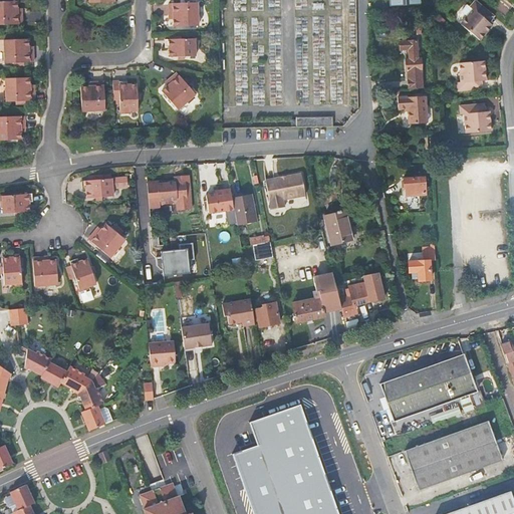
[(19,10),(19,5),(18,0),(0,0),(0,23),(22,22),(22,10),(19,10)]
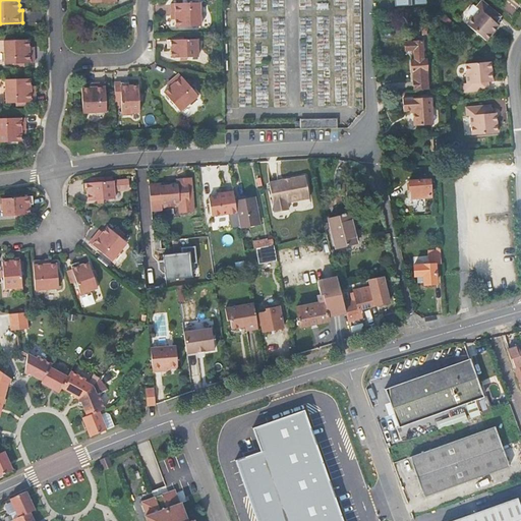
[(176,12),(176,16),(176,24),(201,23),(199,0),(197,0),(173,1),(174,12),(176,12)]
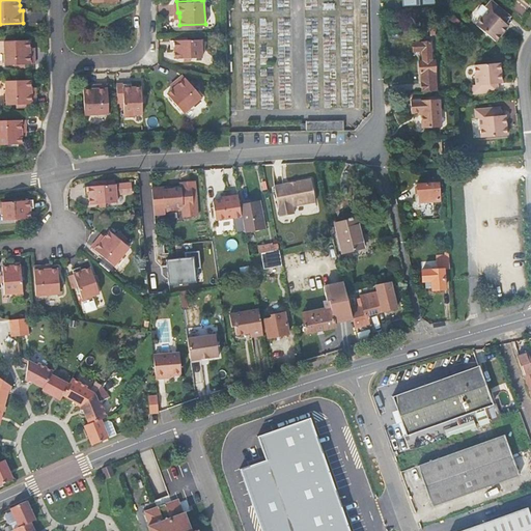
[(476,26),(497,43),(509,27),(506,24),(499,18),(504,11),(492,1),(486,8),(490,10),(476,26)]
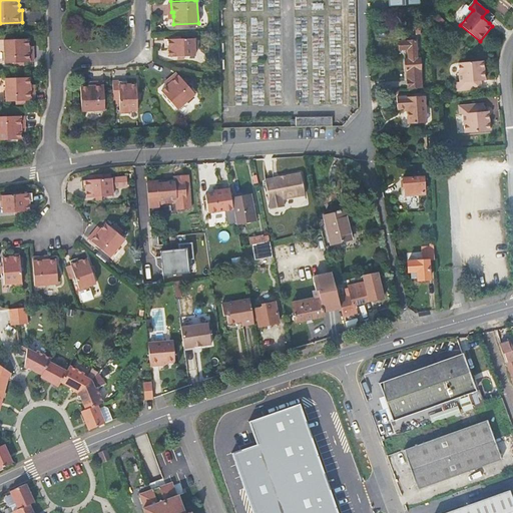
[(489,23),(494,17),(487,11),(482,17),(489,23)]
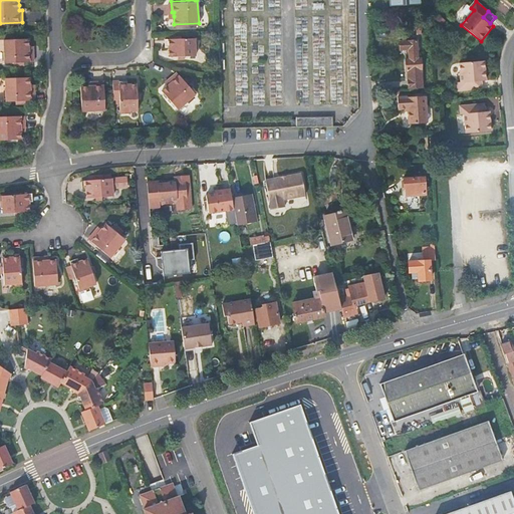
[(180,54),(188,54),(196,53),(196,46),(198,46),(198,36),(166,38),(166,45),(170,44),(170,55),(180,54)]
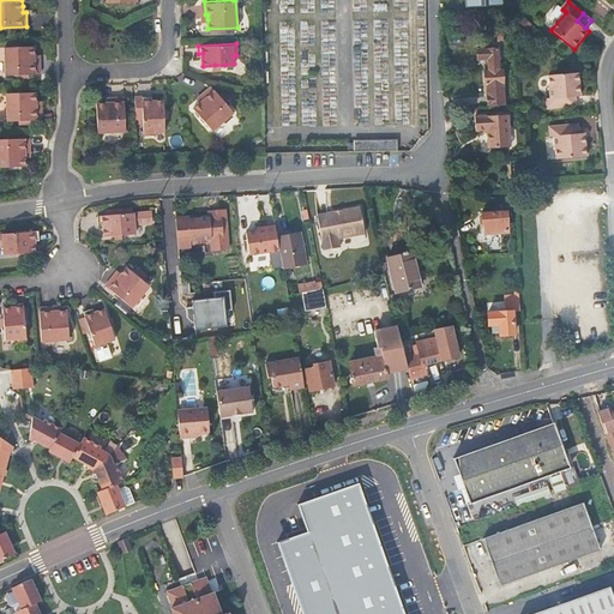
[(16,74),(28,74),(41,73),(40,59),(37,59),(37,54),(36,44),(7,46),(10,76),(16,74)]
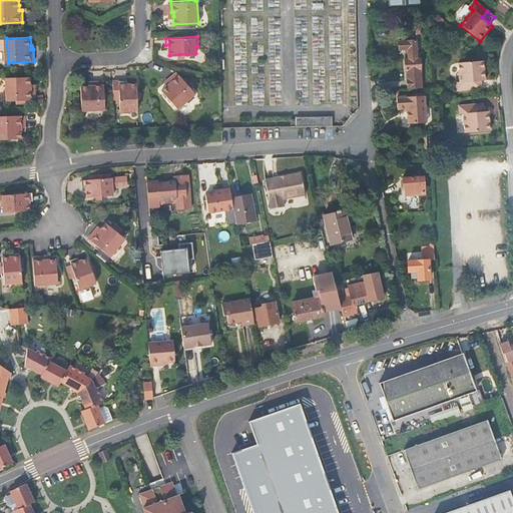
[(409,60),(405,60),(406,70),(407,71),(408,88),(421,87),(420,53),(416,53),(415,41),(399,42),(399,49),(408,49),(409,60)]
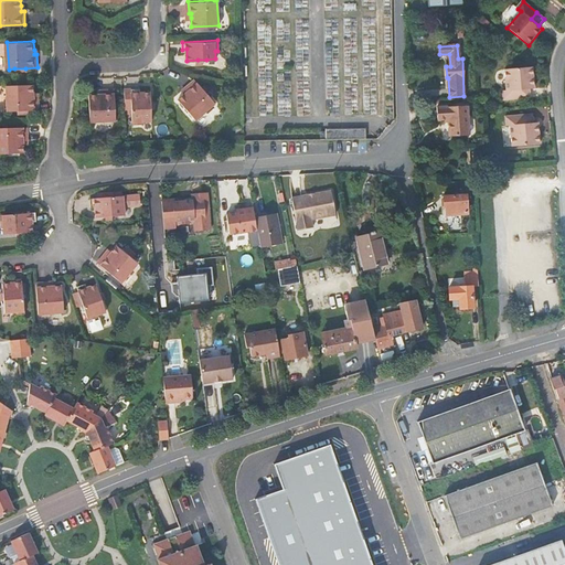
[(530,88),(535,88),(533,67),(505,70),(507,91),(502,91),(503,100),(521,98),(520,89),(530,88)]
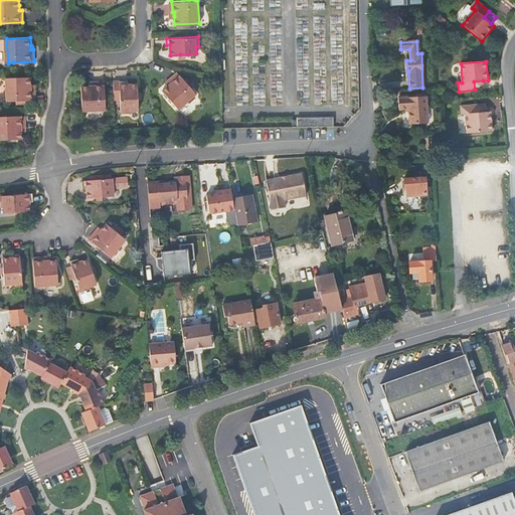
[(169,81),(166,83),(161,89),(177,107),(194,92),(176,70),(167,79),(169,81)]
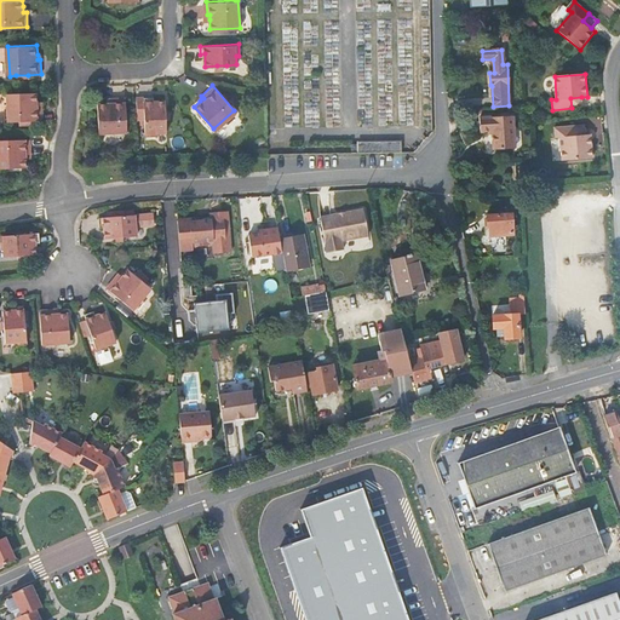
[(11,121),(17,121),(29,120),(42,119),(42,105),(40,105),(39,101),(39,92),(10,93),(11,121)]
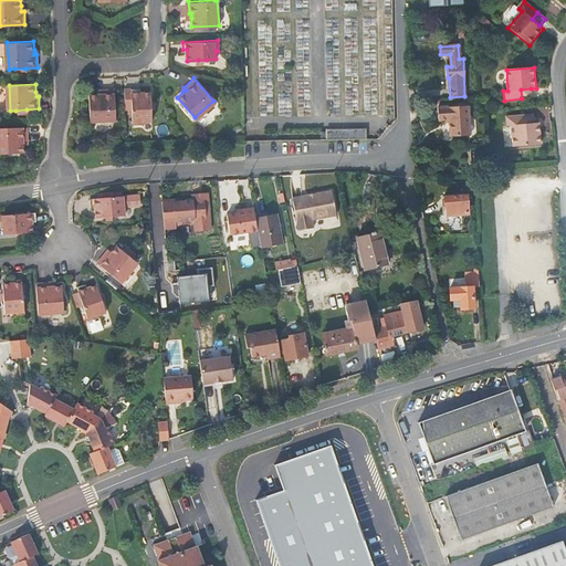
[(150,91),(139,91),(139,87),(125,88),(125,107),(129,107),(132,107),(133,113),(133,124),(152,123),(150,107),(150,100),(150,91)]
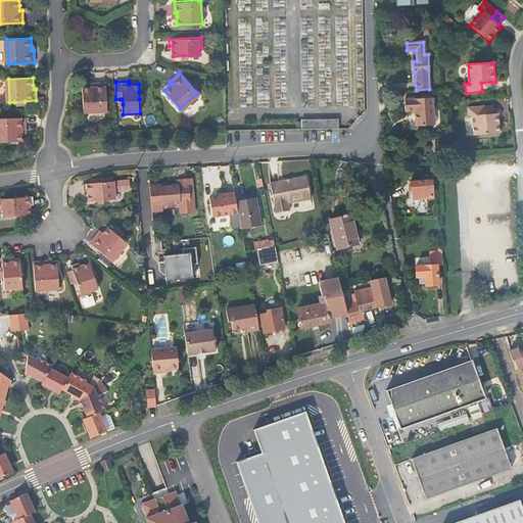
[(93,86),(90,86),(82,86),(84,110),(106,109),(105,82),(93,83),(93,86)]
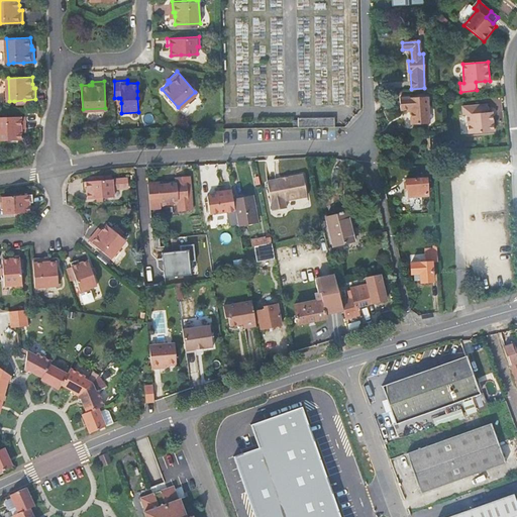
[(486,90),(485,81),(476,82),(477,90),(486,90)]
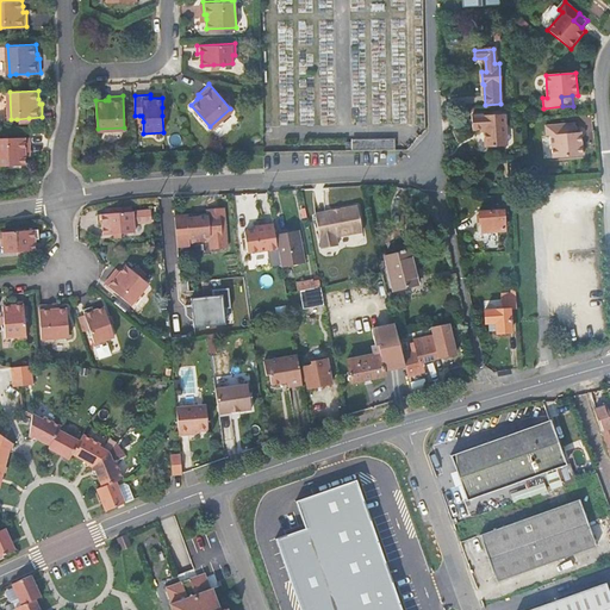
[(504,116),(472,117),(472,130),(484,130),(484,148),(506,147),(504,116)]
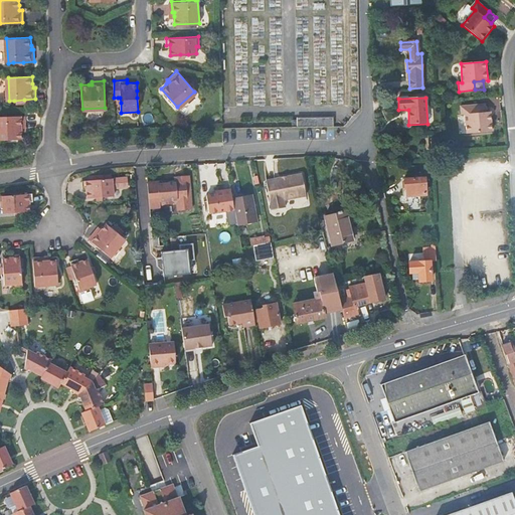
[(487,112),(486,104),(477,105),(477,113),(487,112)]
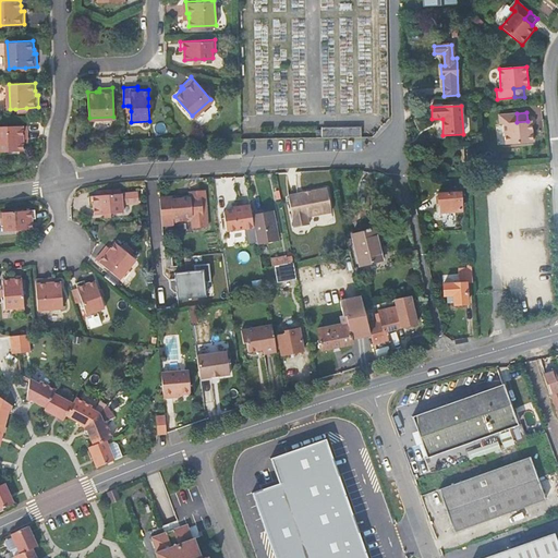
[(517,113),(499,116),(500,124),(505,124),(507,145),(534,143),(532,121),(528,121),(517,122),(517,113)]
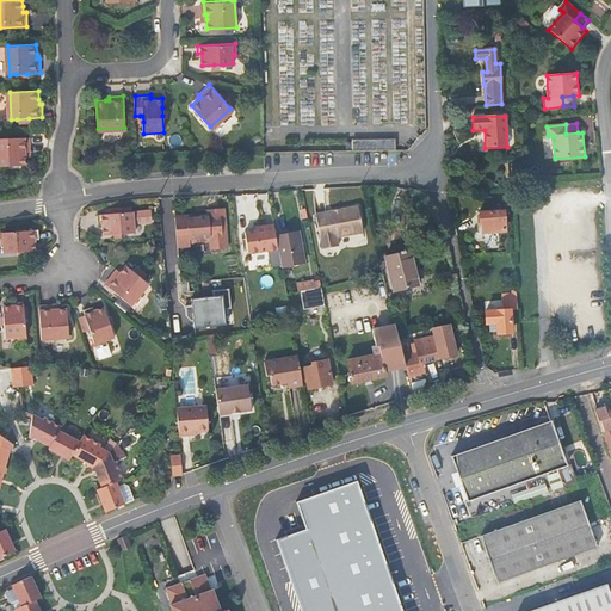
[(0,165),(25,165),(24,156),(24,152),(26,152),(26,137),(0,137),(0,165)]
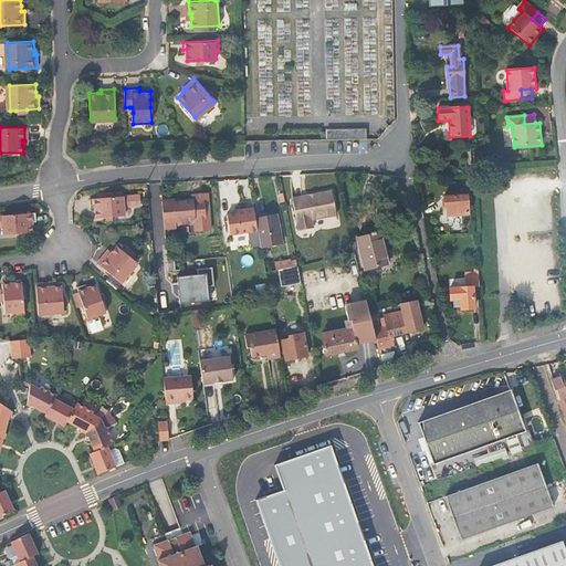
[(347,142),(347,130),(327,130),(327,133),(321,133),(321,142),(347,142)]
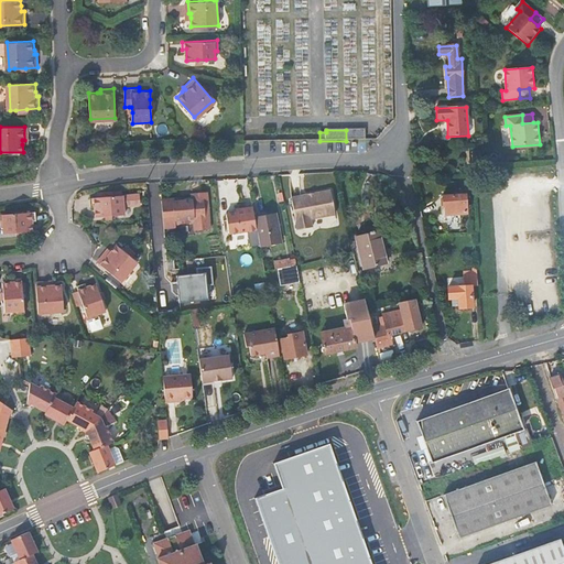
[(346,141),(365,140),(365,130),(346,130),(346,141)]
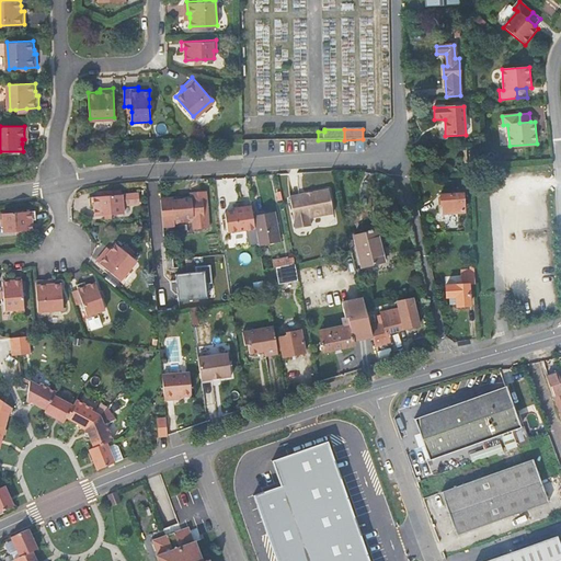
[(96,215),(107,213),(115,213),(125,212),(124,204),(139,202),(138,192),(123,193),(114,194),(114,189),(98,191),(99,195),(91,196),(91,204),(95,204),(96,215)]
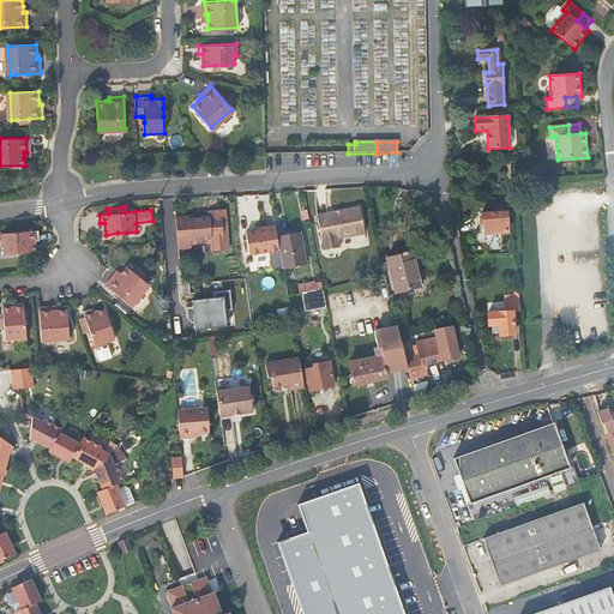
[(359,208),(332,212),(332,216),(317,220),(323,251),(339,248),(337,239),(365,234),(359,208)]
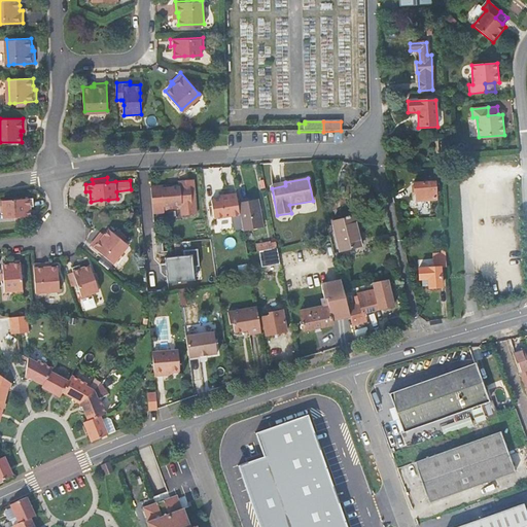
[(173,188),(152,190),(154,213),(164,212),(164,209),(181,208),(182,215),(196,214),(192,180),(179,181),(179,185),(172,185),(173,188)]
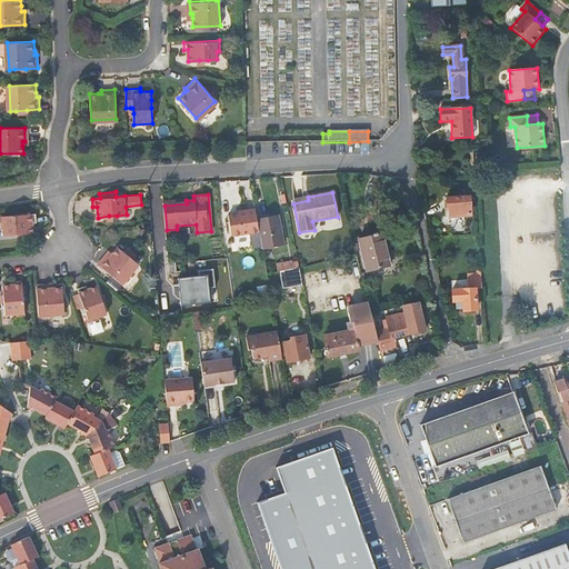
[(446,199),(447,210),(452,210),(452,217),(469,216),(468,198),(446,199)]
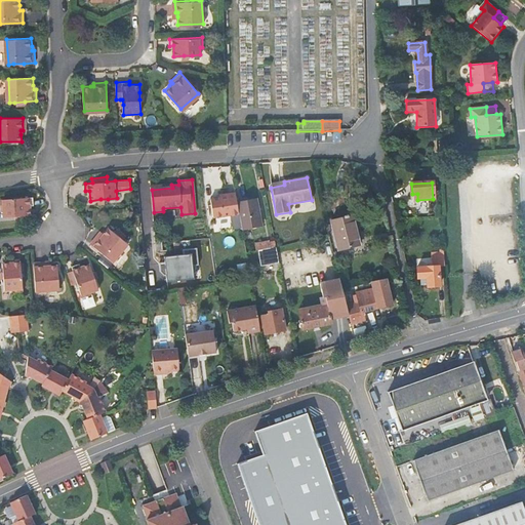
[(3,216),(14,215),(23,214),(31,213),(30,202),(33,201),(32,193),(0,196),(0,206),(0,207),(2,207),(3,216)]
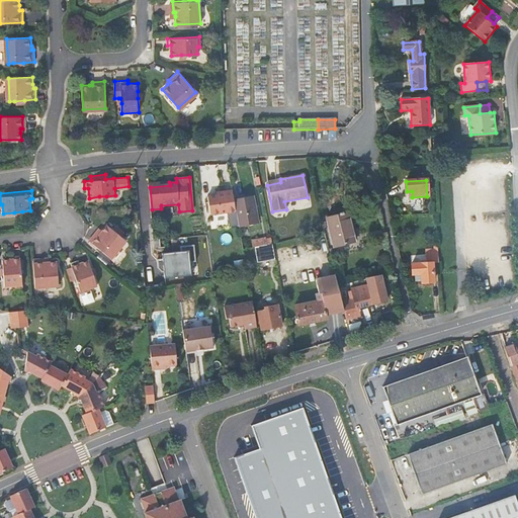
[(212,223),(238,218),(235,200),(233,190),(224,192),(224,195),(218,196),(208,198),(212,223)]
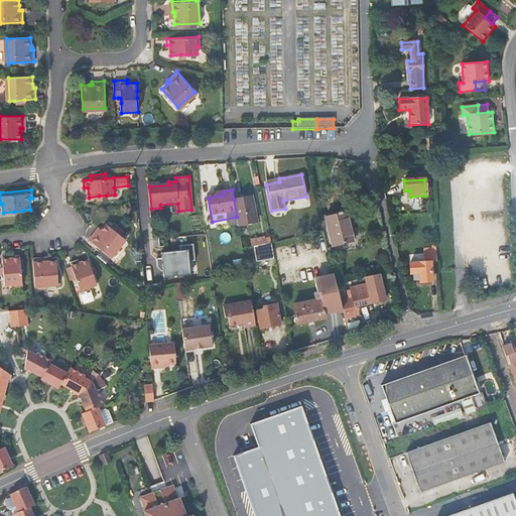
[(252,197),(234,200),(237,217),(238,226),(257,223),(252,197)]
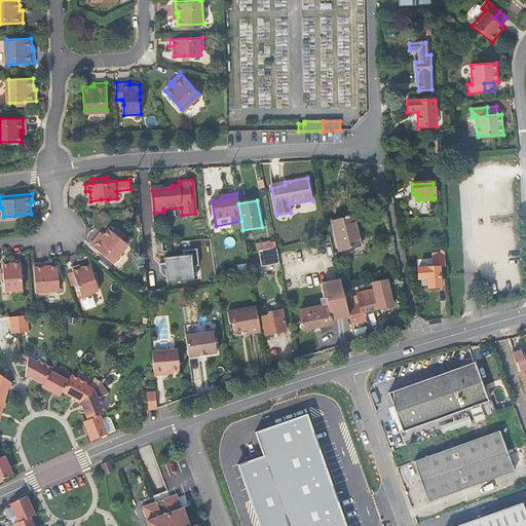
[(333,222),(340,252),(360,246),(352,217),(333,222)]
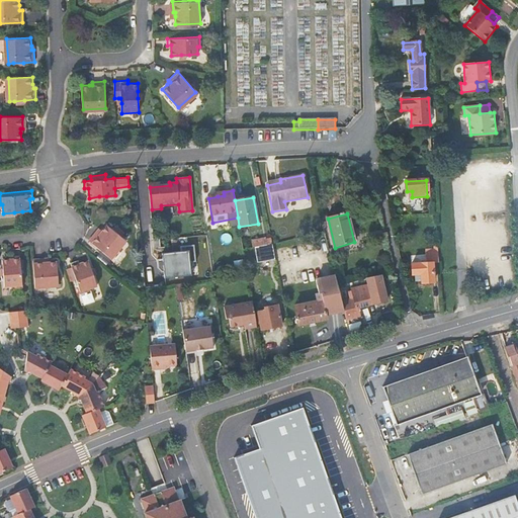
[(108,225),(104,230),(101,233),(100,232),(92,241),(112,258),(127,240),(122,237),(126,232),(118,226),(115,231),(108,225)]
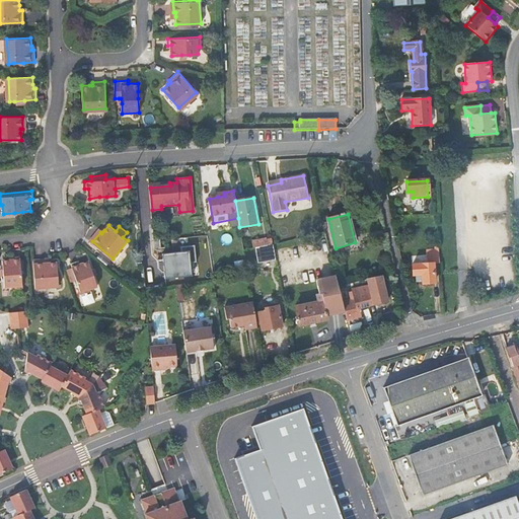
[(253,241),(254,247),(273,244),(272,238),(253,241)]
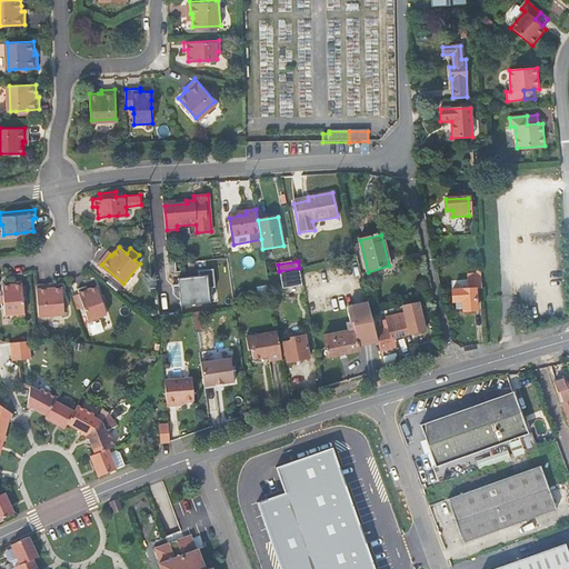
[(281,282),(301,279),(299,268),(279,271),(281,282)]
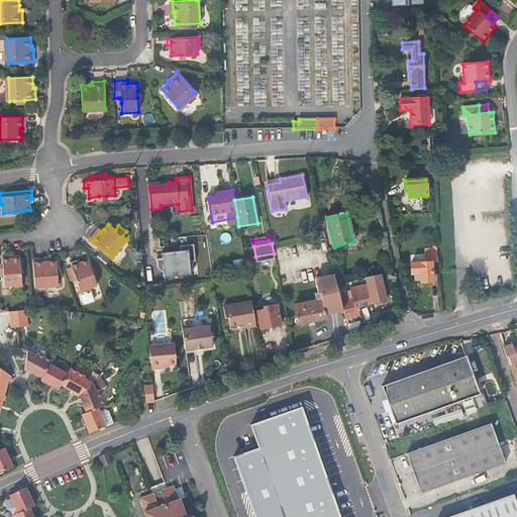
[(166,278),(192,275),(191,261),(196,260),(194,245),(180,246),(180,251),(164,253),(164,260),(159,260),(160,269),(164,273),(166,273),(166,278)]
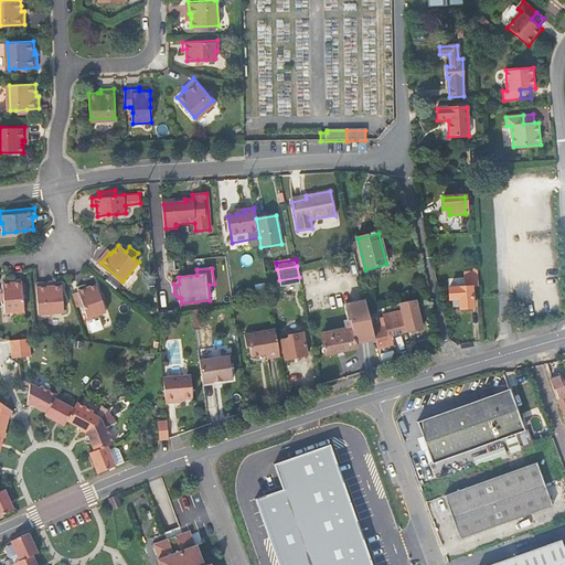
[(470,287),(478,287),(477,269),(472,269),(472,274),(462,275),(464,288),(447,288),(448,300),(450,300),(459,300),(459,307),(459,309),(471,309),(470,287)]
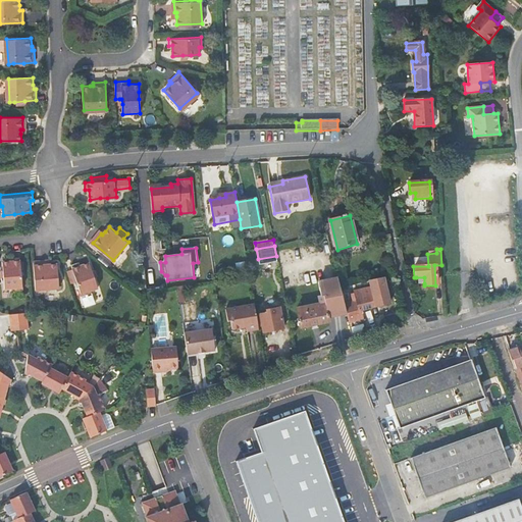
[(3,260),(3,271),(4,278),(5,288),(13,286),(13,289),(22,288),(19,255),(12,256),(13,259),(3,260)]
